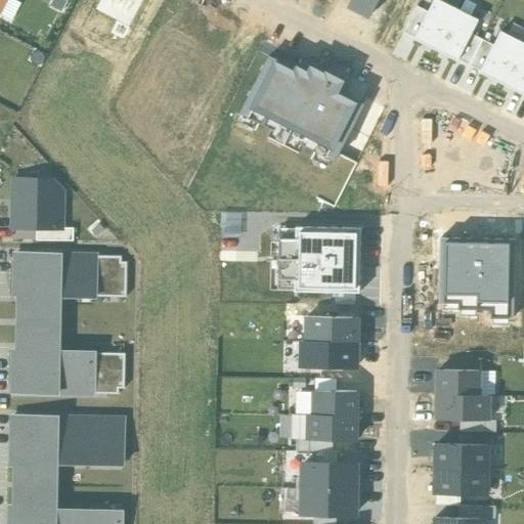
[(378,0),(350,0),(348,6),(369,17),(378,0)]
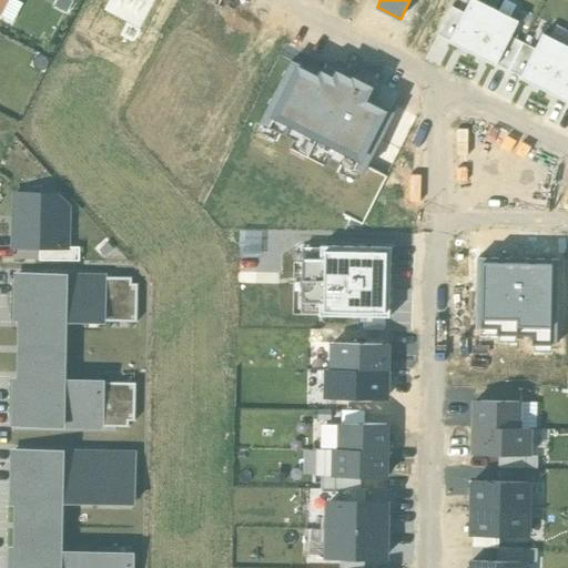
[(472,54),(495,10),(475,0),(469,0),(460,19),(449,42),(472,54)]
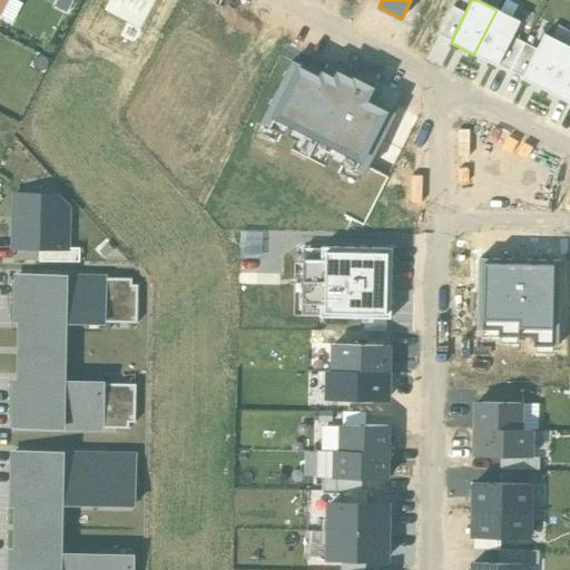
[(497,10),(473,55),(497,67),(509,43),(520,21),(497,10)]
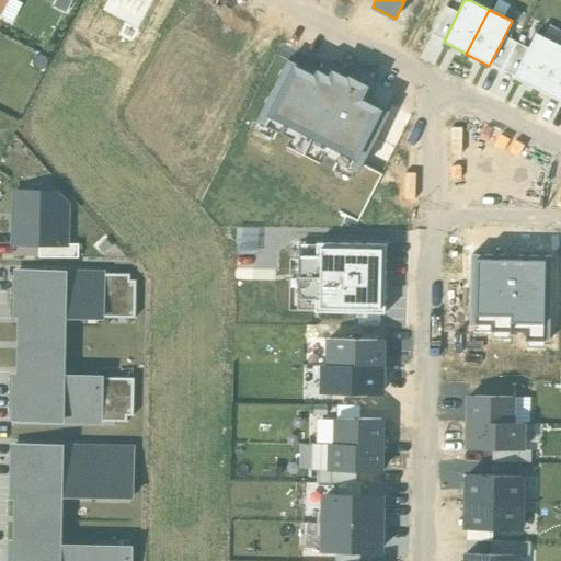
[(432,36),(444,42),(455,19),(443,13),(432,36)]
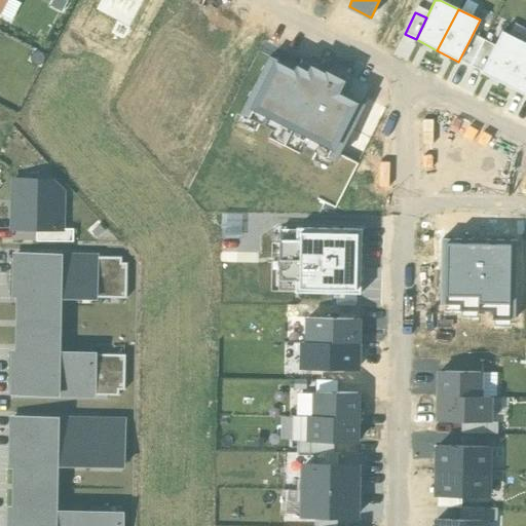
[(503,84),(525,42),(502,32),(492,51),(481,73),(503,84)]
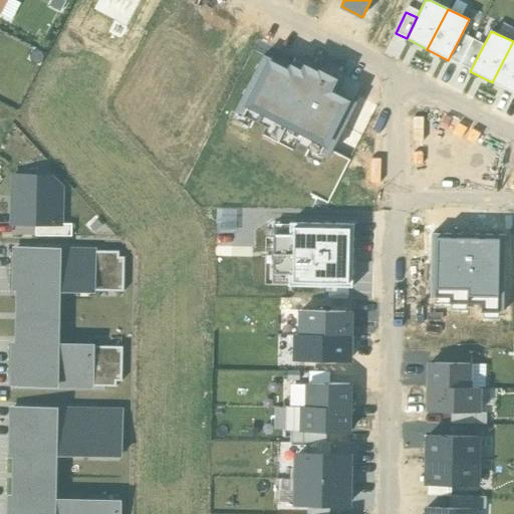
[(470,71),(481,50),(459,39),(448,60),(470,71)]
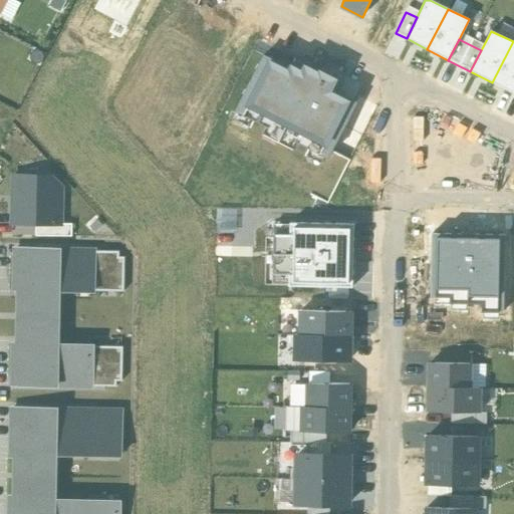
[(513,42),(513,41),(492,82),(513,93),(513,90),(513,42)]
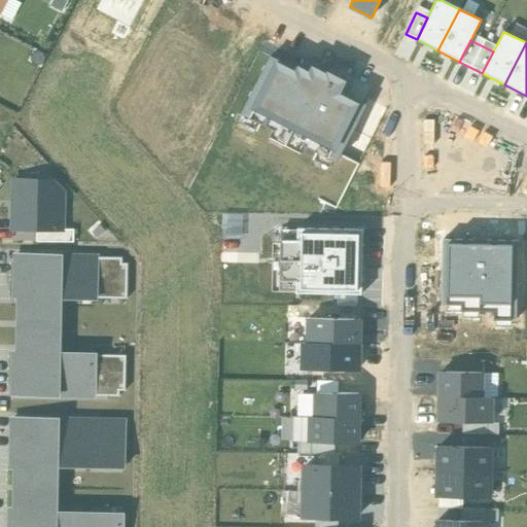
[(283,64),(271,57),(241,113),(336,162),(365,105),(352,99),(353,96),(343,91),(347,81),(327,70),(326,72),(313,66),(309,73),(285,61),(283,64)]
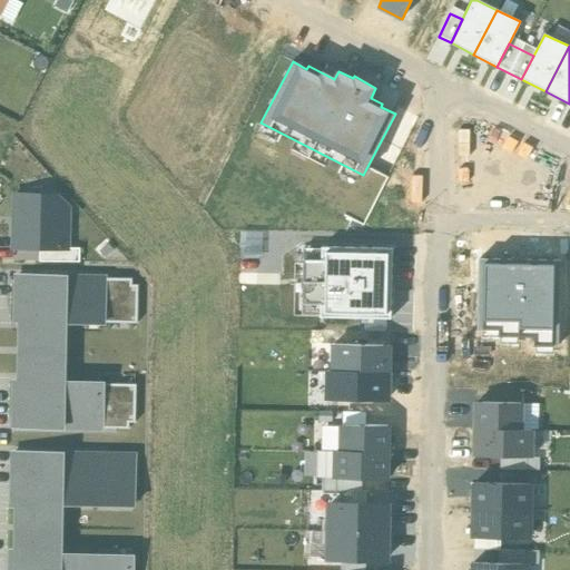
[(15,196),(13,248),(40,248),(67,249),(67,248),(68,208),(57,197),(15,196)]
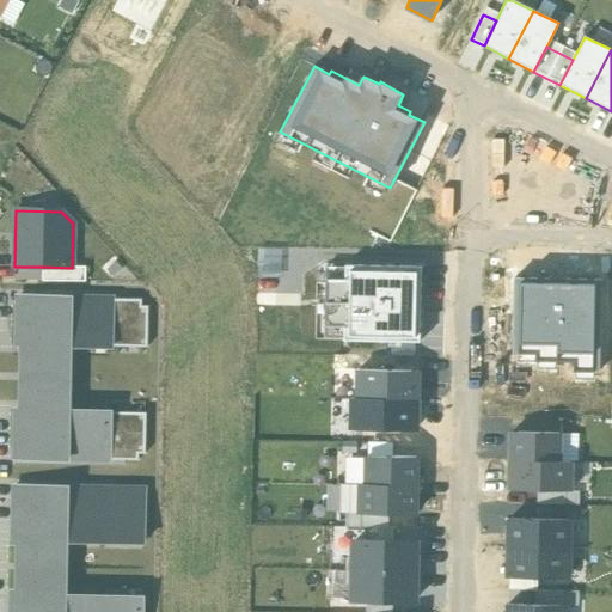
[(344,280),(325,280),(324,326),(344,326),(343,341),(420,342),(421,267),(344,265),(344,280)]
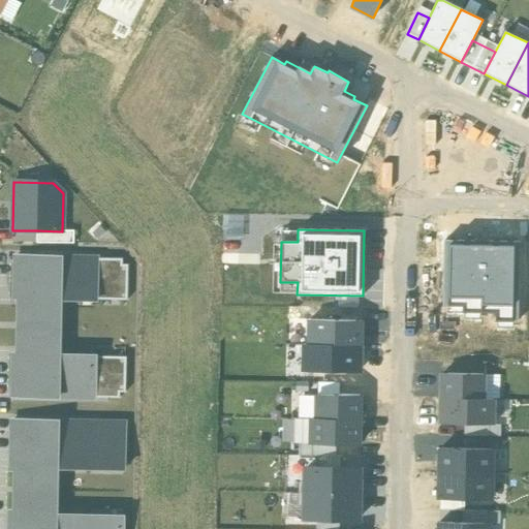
[(62,231),(37,230),(36,243),(73,244),(74,230),(62,230),(62,231)]
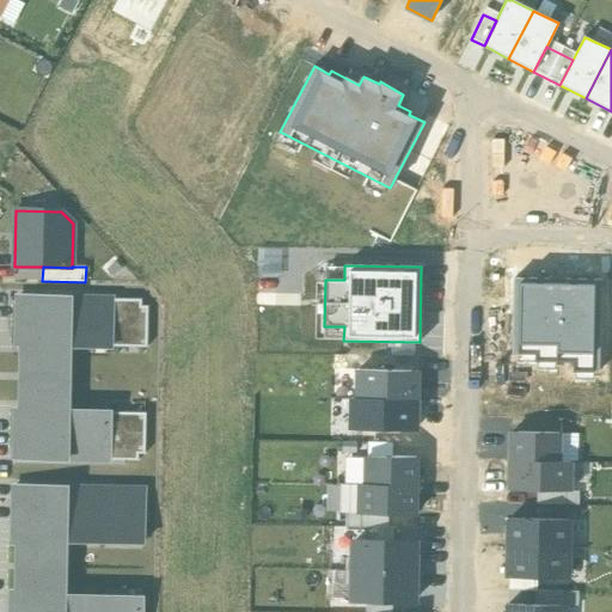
[(549,280),(514,279),(513,354),(534,354),(534,361),(573,362),(573,372),(599,372),(600,281),(565,280),(565,279),(549,277),(549,280)]
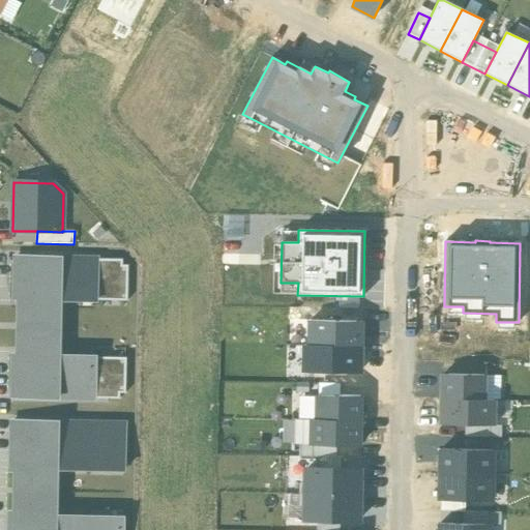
[(61,261),(13,260),(11,303),(18,303),(16,357),(11,356),(9,401),(94,404),(96,362),(59,361),(61,306),(96,307),(97,260),(61,259),(61,261)]
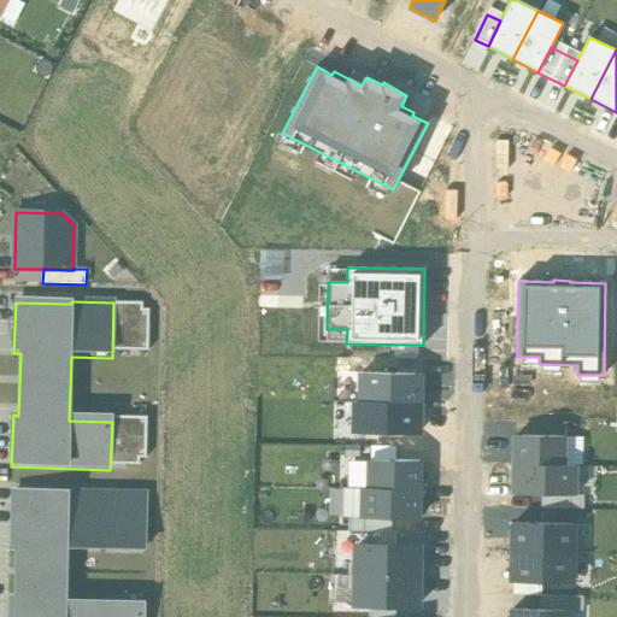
[(360,374),(360,403),(421,403),(421,375),(360,374)]
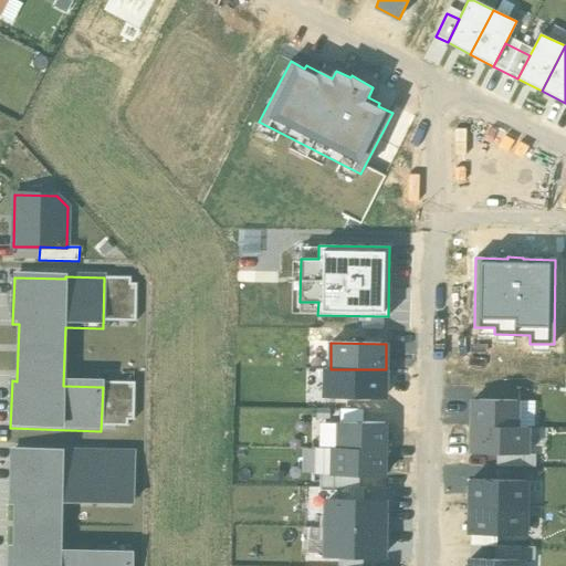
[(331,369),(325,369),(325,395),(385,396),(386,369),(331,369)]
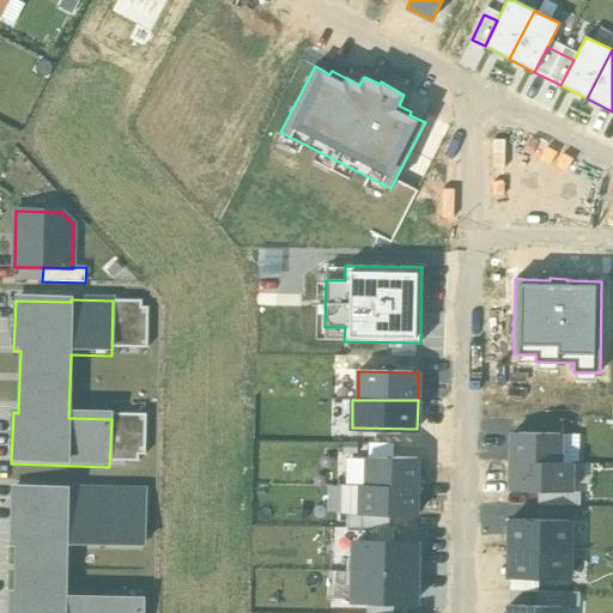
[(511,462),(559,463),(560,434),(511,434),(511,462)]
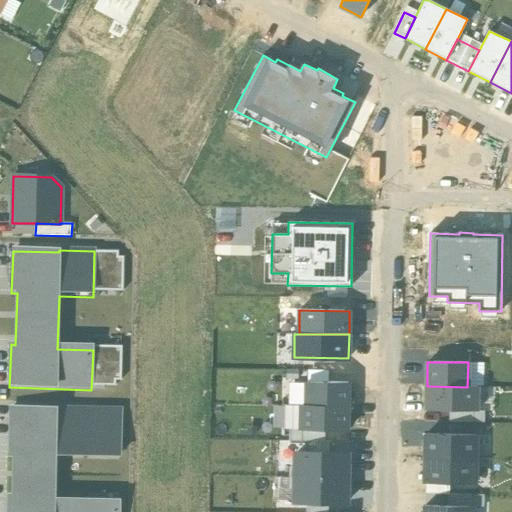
[(306,406),(348,406),(348,383),(307,382),(306,406)]
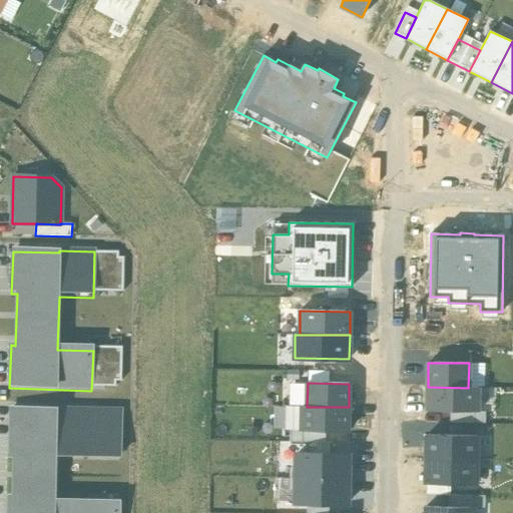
[(428,387),(428,411),(449,411),(478,412),(478,388),(468,388),(428,387)]
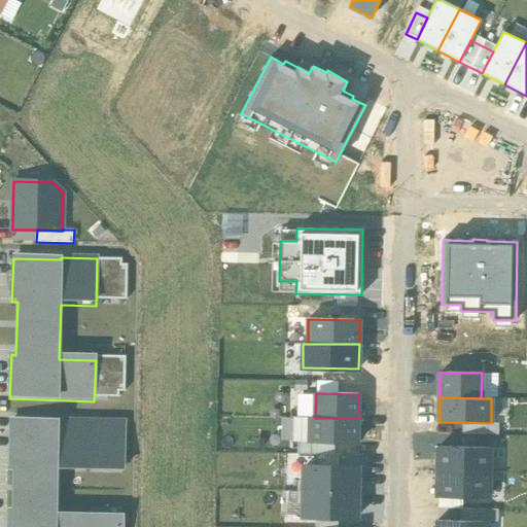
[(315,418),(310,418),(310,443),(357,444),(358,418),(315,418)]
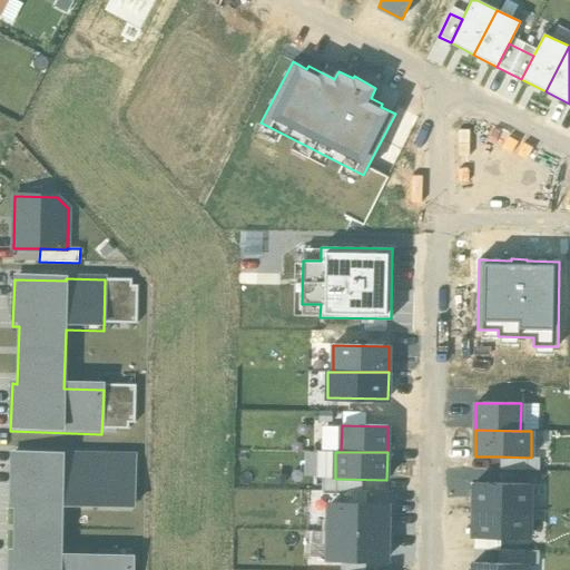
[(61,459),(10,458),(9,511),(15,511),(13,552),(8,552),(7,569),(133,569),(134,563),(61,561),(64,509),(133,511),(134,457),(61,454),(61,459)]
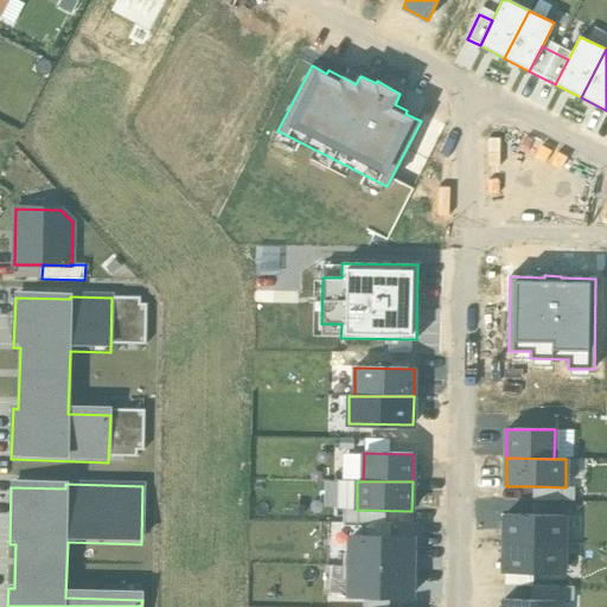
[(566,487),(531,486),(531,500),(573,502),(574,502),(575,487),(566,487)]
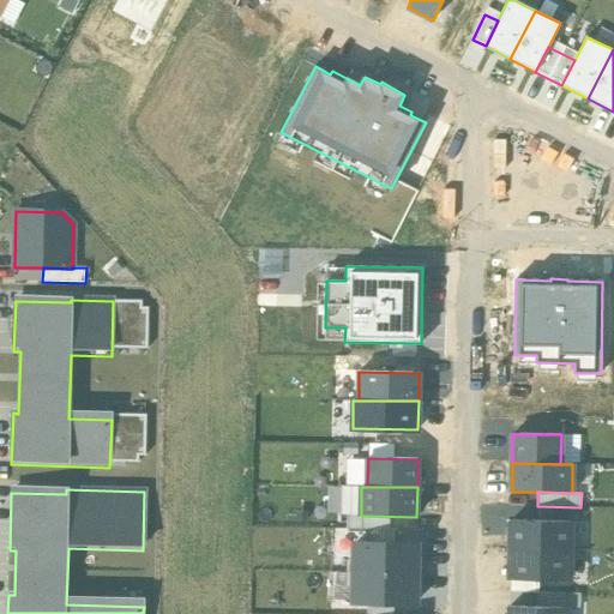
[(537,521),(570,522),(579,522),(579,507),(537,506),(537,521)]
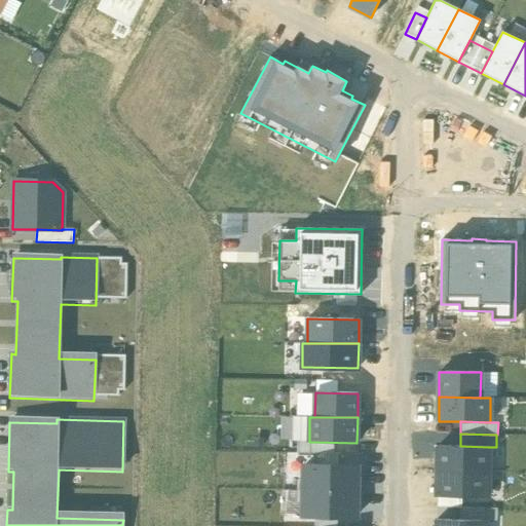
[(438,471),(488,472),(488,447),(460,446),(438,446),(438,471)]
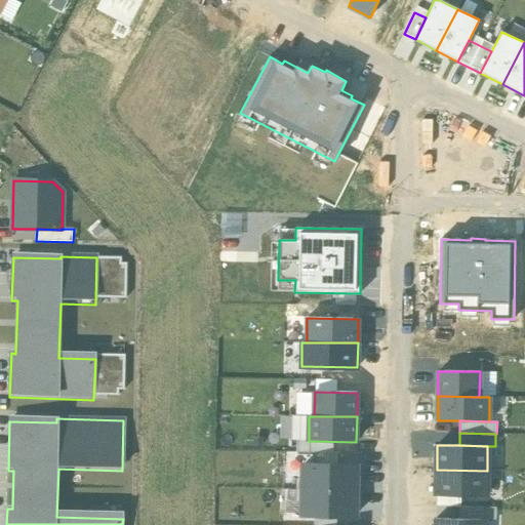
[(304,466),(303,490),(356,491),(357,467),(304,466)]
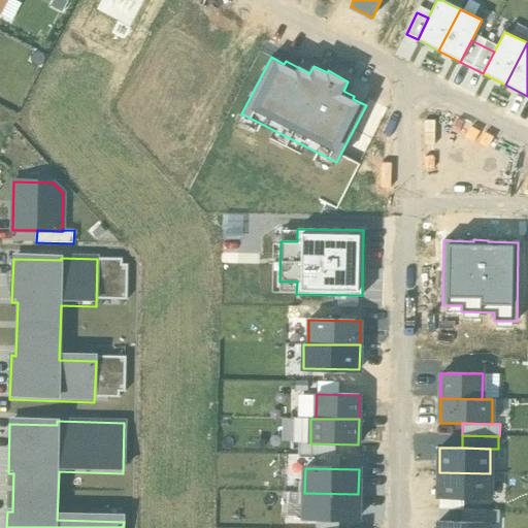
[(490,473),(439,472),(438,496),(463,497),(489,497),(490,473)]
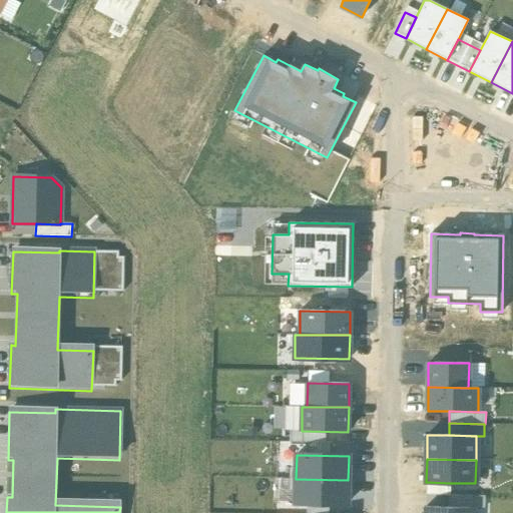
[(348,504),(348,480),(296,479),(296,503),(348,504)]
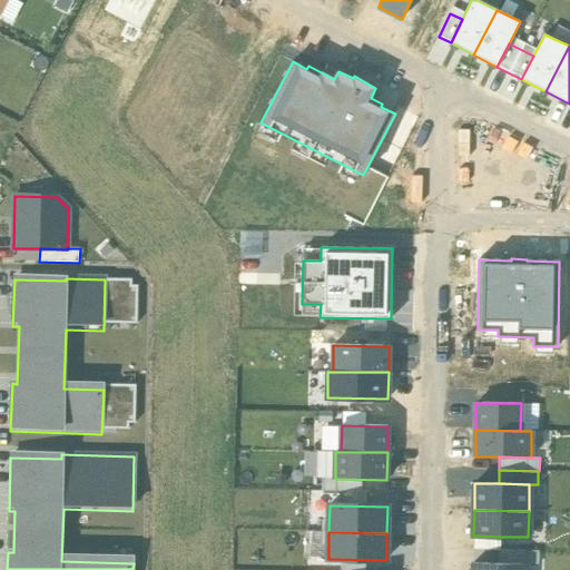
[(500,537),(473,536),(473,550),(500,550),(500,537)]
